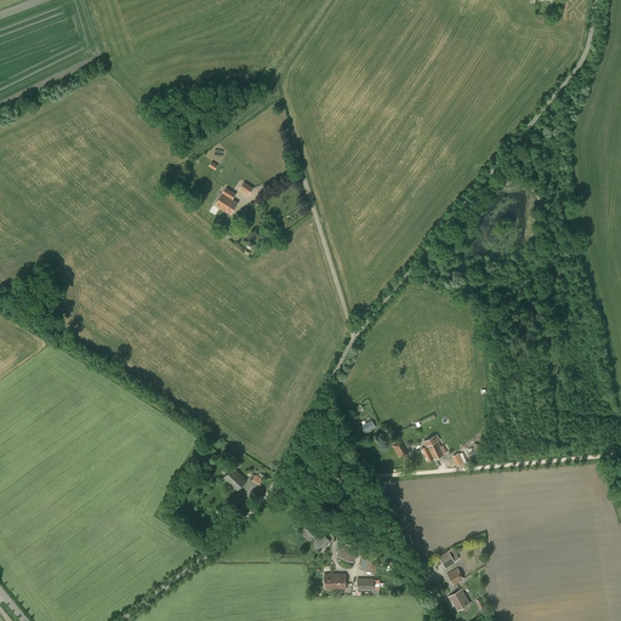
[(254,188),(244,182),(239,188),(249,194),(254,188)]
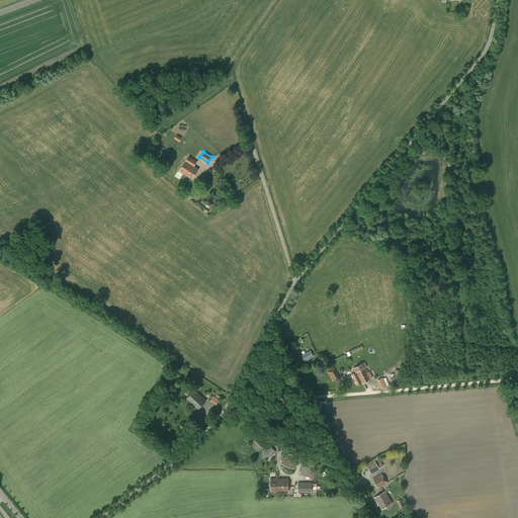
[(194,166),(196,162),(188,157),(179,171),(192,179),(198,169),(194,166)]
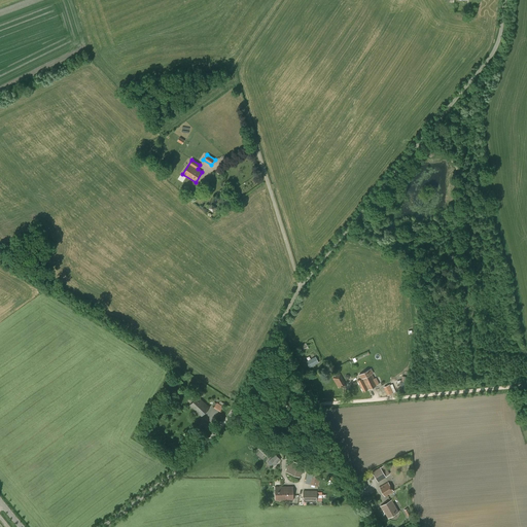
[(213,211),(217,206),(213,202),(209,208),(213,211)]
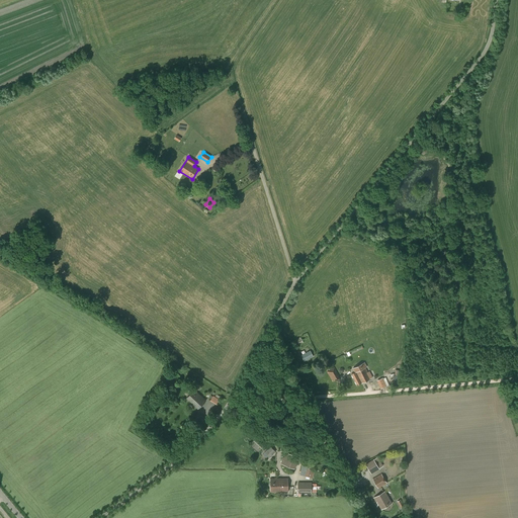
[(293,341),(295,346),(303,342),(300,337),(293,341)]
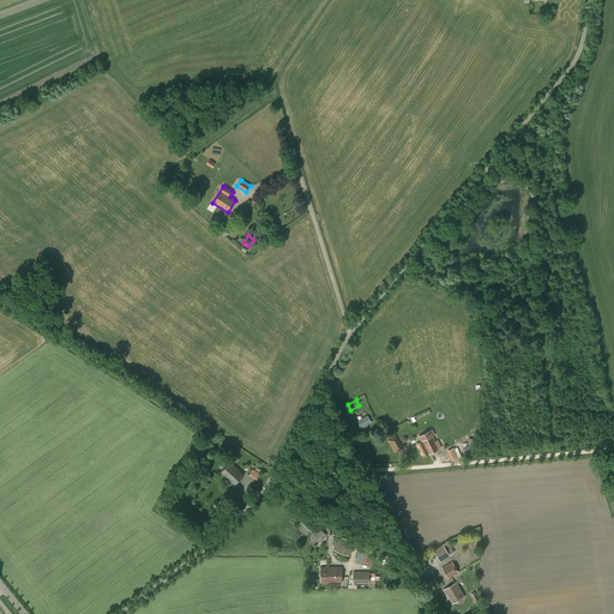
[(357,421),(361,427),(371,422),(367,416),(357,421)]
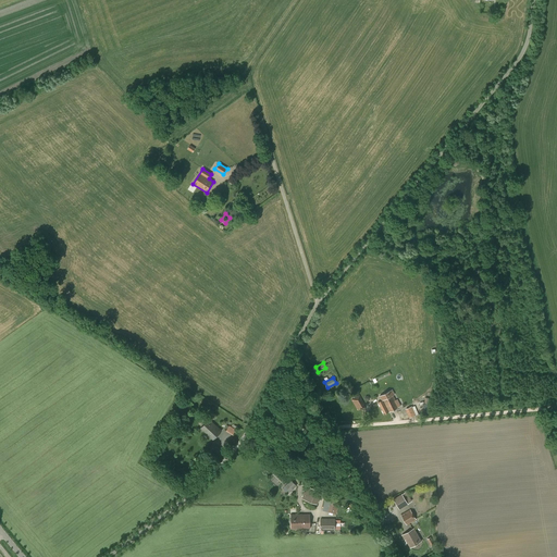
[(395,394),(392,390),(379,396),(381,400),(378,403),(384,415),(400,406),(397,399),(395,400),(393,395),(395,394)]
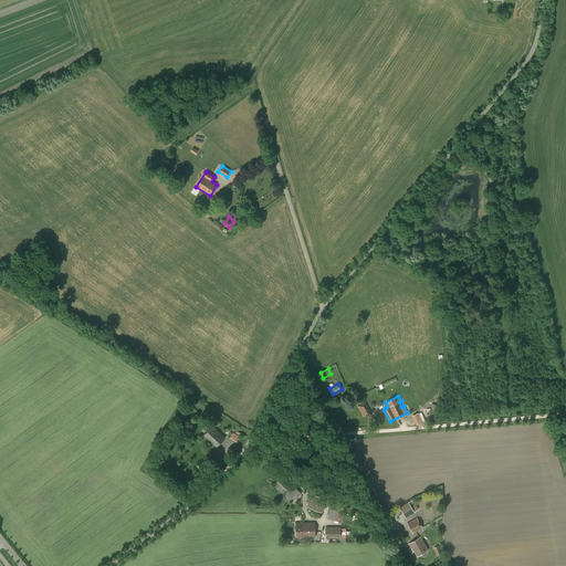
[(357,406),(364,417),(371,412),(365,401),(357,406)]
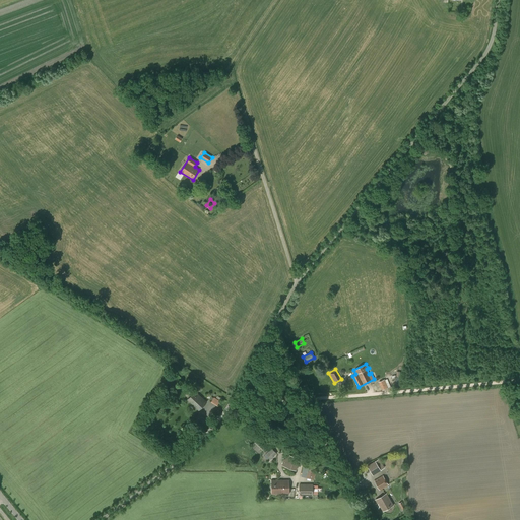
[(385,379),(378,382),(382,390),(390,387),(387,379),(385,380),(385,379)]
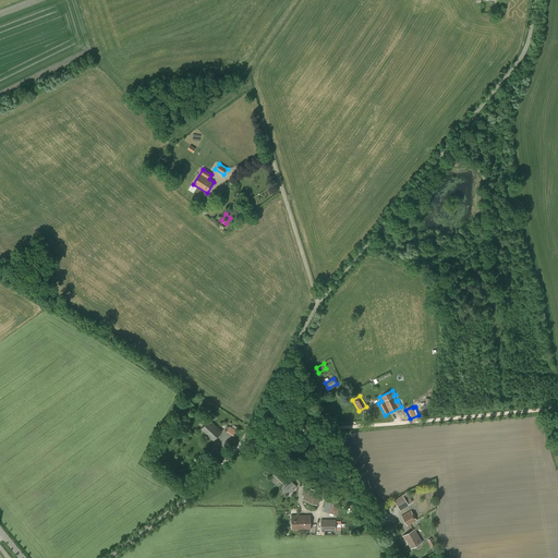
[(222,432),(209,420),(201,429),(214,441),(222,432)]
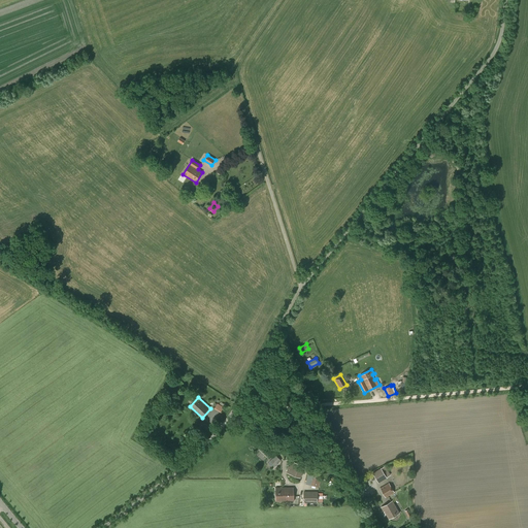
[(221,411),(224,406),(218,402),(215,407),(221,411)]
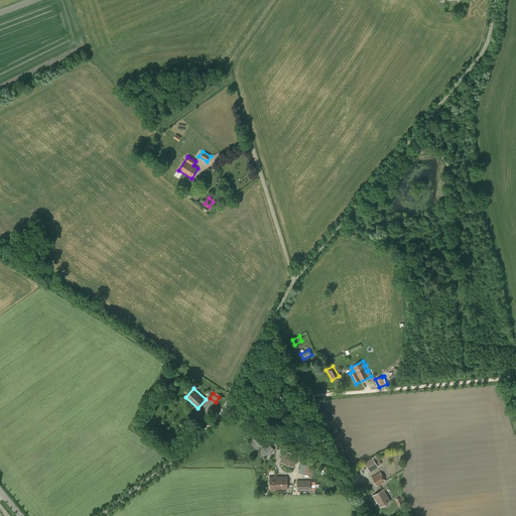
[(195,415),(202,422),(205,419),(198,412),(195,415)]
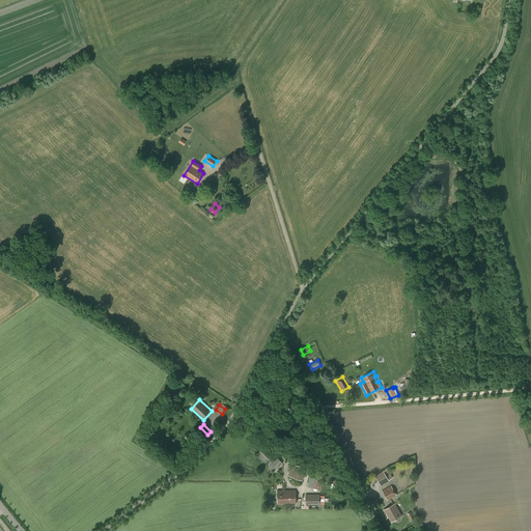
[(283,463),(277,457),(272,464),(275,467),(273,468),(275,470),(276,469),(277,469),(283,463)]
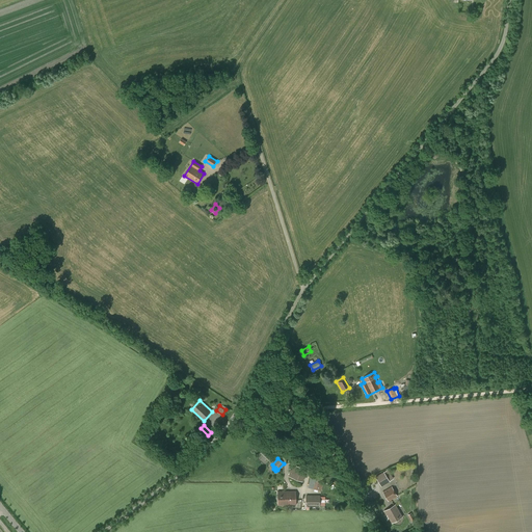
[(288,476),(302,481),(308,469),(293,463),(288,476)]
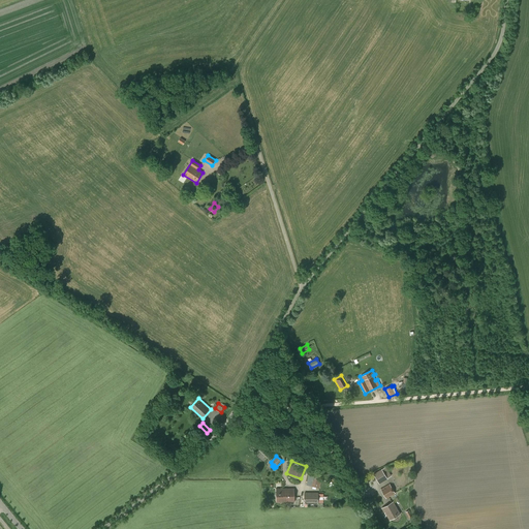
[(374,474),(379,484),(392,476),(390,473),(385,467),(374,474)]
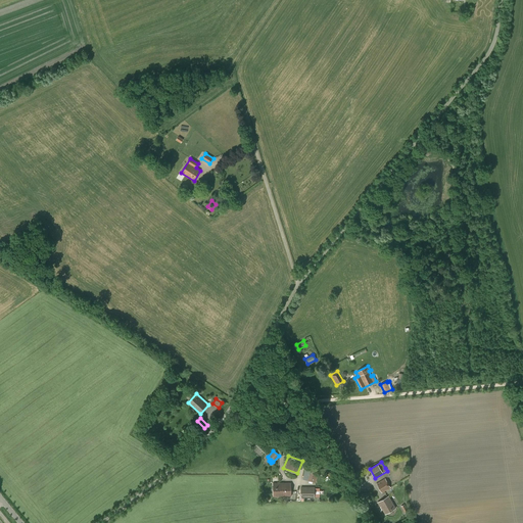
[(311,471),(308,480),(314,481),(316,482),(318,473),(316,472),(316,469),(312,468),(312,471),(311,471)]
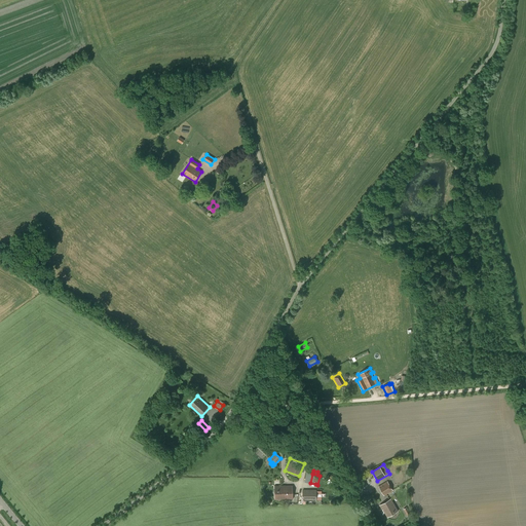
[(378,486),(384,496),(393,491),(387,481),(378,486)]
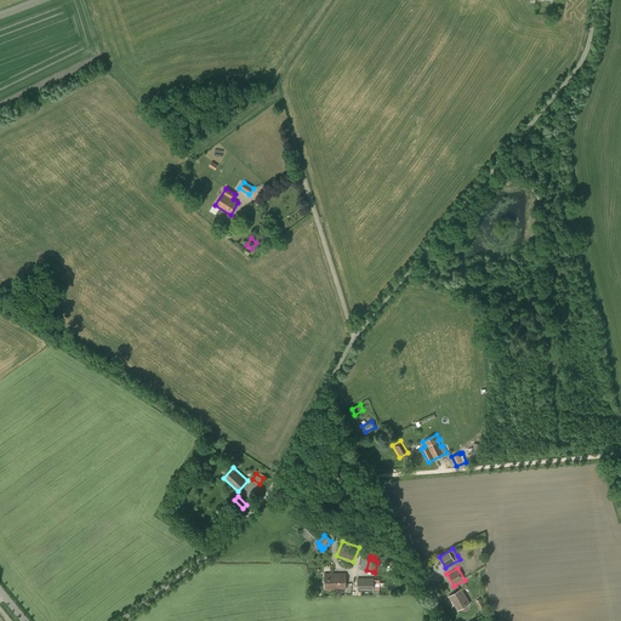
[(324,574),(324,590),(346,590),(346,573),(324,574)]
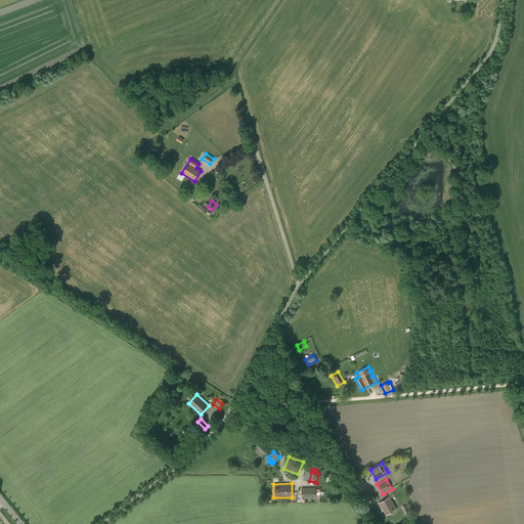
[(302,498),(315,498),(315,488),(302,488),(302,498)]
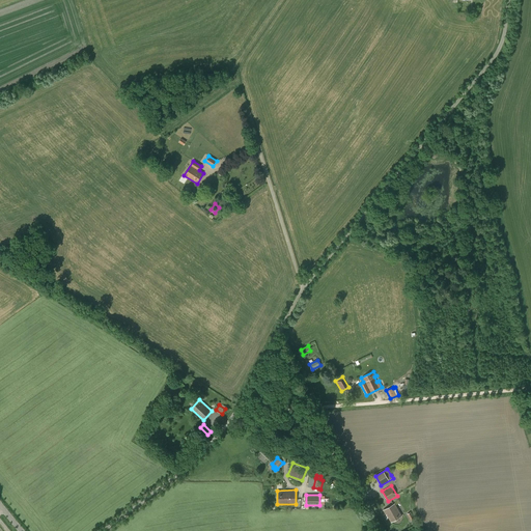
[(387,514),(391,522),(401,515),(394,503),(383,510),(386,514),(387,514)]
